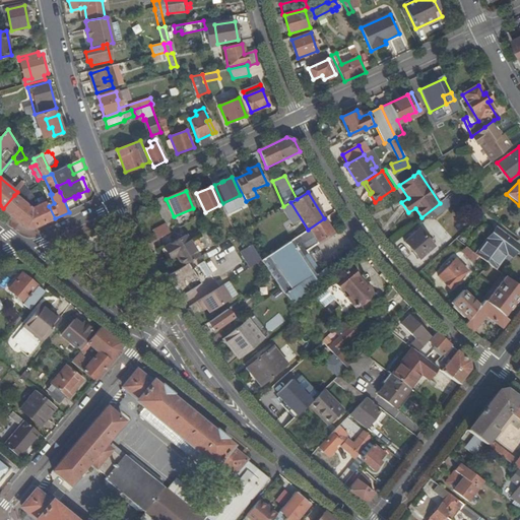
[(49,206),(48,203),(40,206),(39,204),(30,208),(14,195),(3,208),(26,228),(34,229),(55,218),(49,206)]
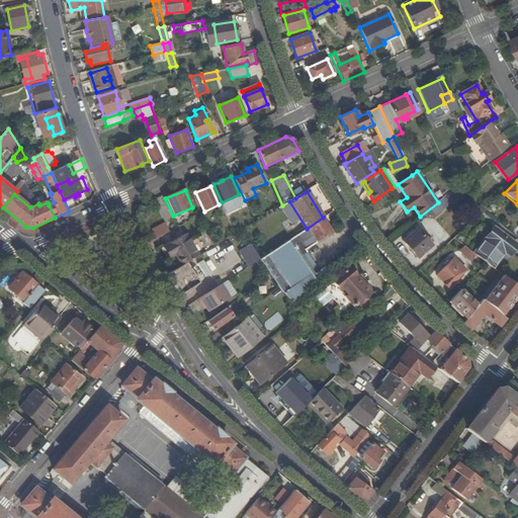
[(363,208),(364,211),(380,199),(378,197),(373,201),(363,208)]
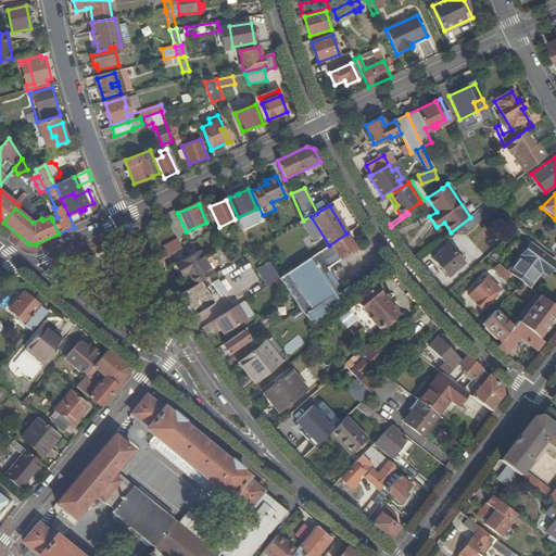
[(328,245),(317,253),(328,268),(356,250),(346,234),(329,245),(328,245)]
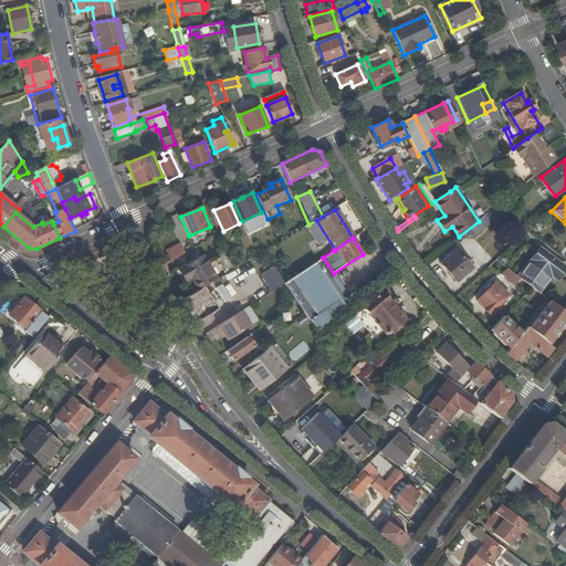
[(171,261),(184,255),(179,245),(167,252),(171,261)]
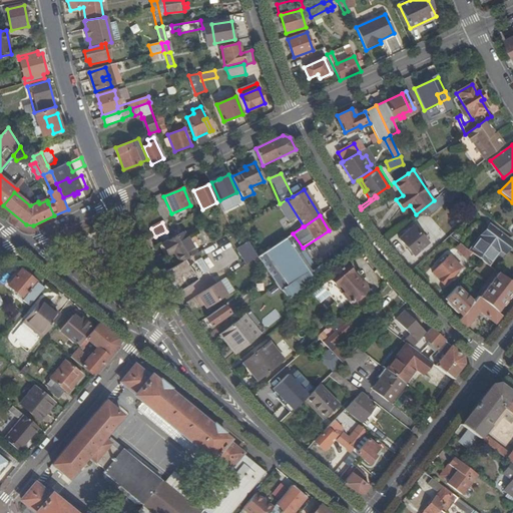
[(428,243),(414,226),(399,239),(413,255),(428,243)]
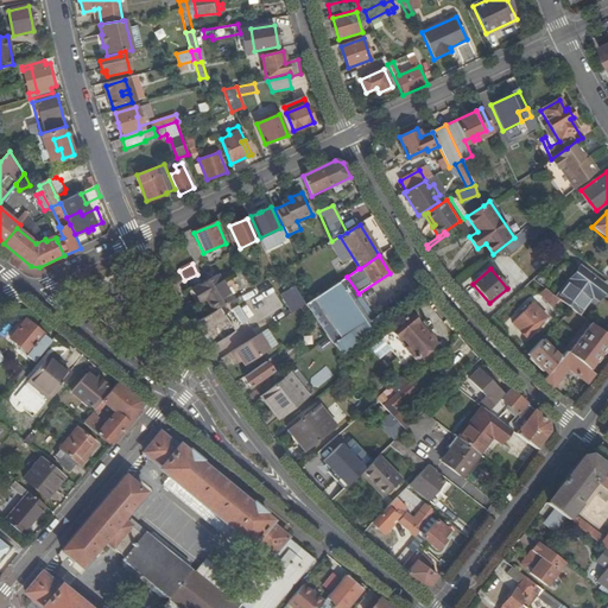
[(558,301),(571,309),(595,279),(581,268),(557,298),(558,301)]
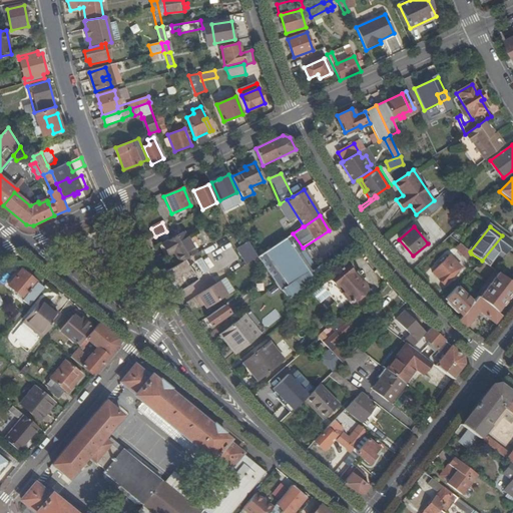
[(194,254),(196,253),(184,232),(161,245),(168,258),(174,253),(180,264),(194,254)]
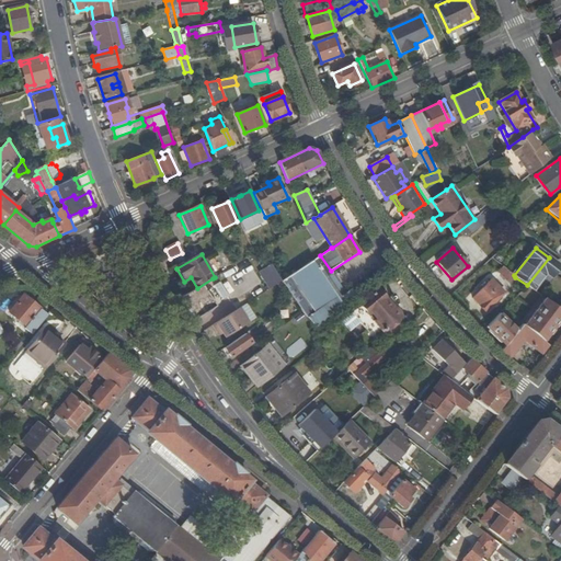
[(320,255),(312,261),(343,306),(356,296),(348,290),(346,293),(331,271),(320,255)]
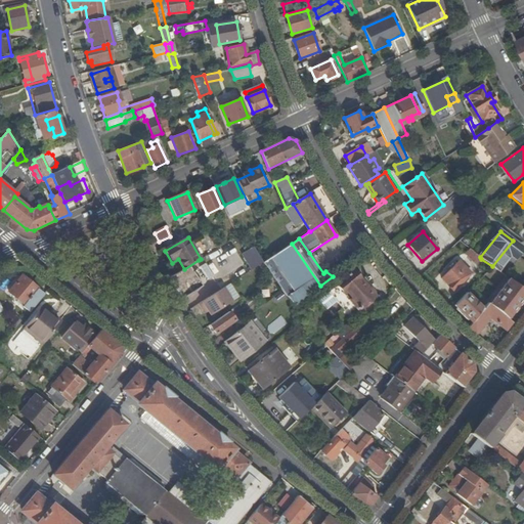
[(496,270),(497,270),(511,254),(516,258),(523,249),(513,241),(492,266),(492,267),(496,270)]
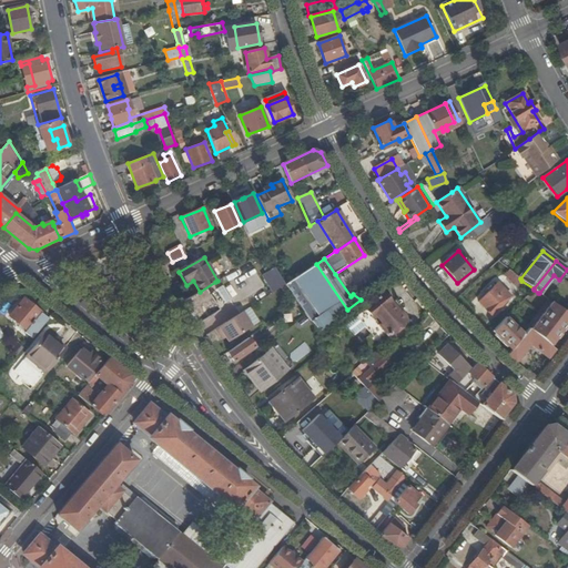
[(316,264),(285,284),(297,303),(306,315),(318,332),(336,320),(347,310),(316,264)]
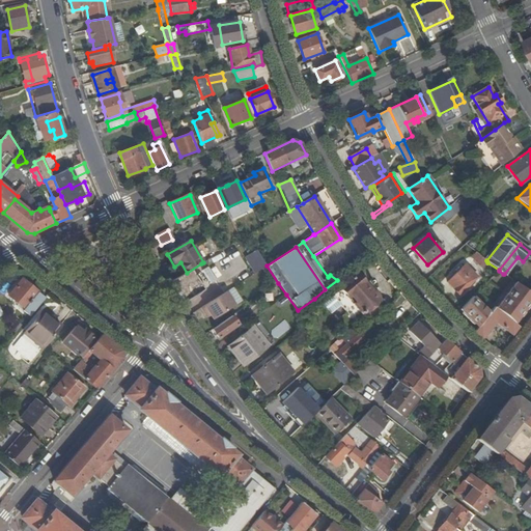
[(254,274),(267,266),(255,250),(243,257),(254,274)]
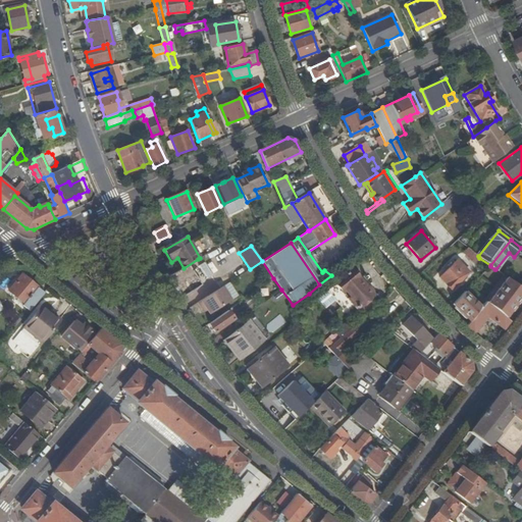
[(474,264),(479,258),(478,256),(468,249),(463,255),(474,264)]
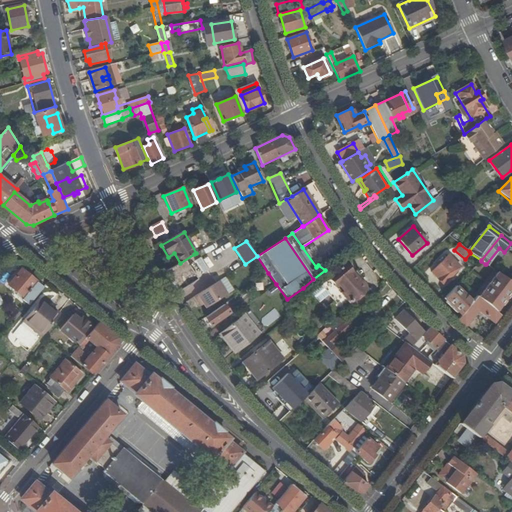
[(180,263),(166,271),(179,291),(198,279),(191,268),(195,265),(192,261),(197,258),(194,254),(180,263)]
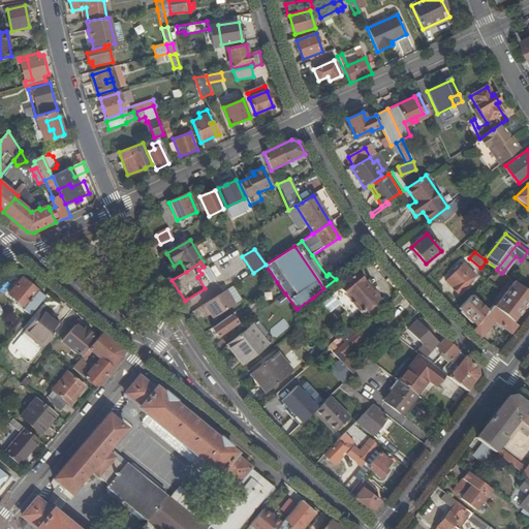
[(475,277),(469,270),(466,267),(463,263),(445,281),(458,294),(475,277)]
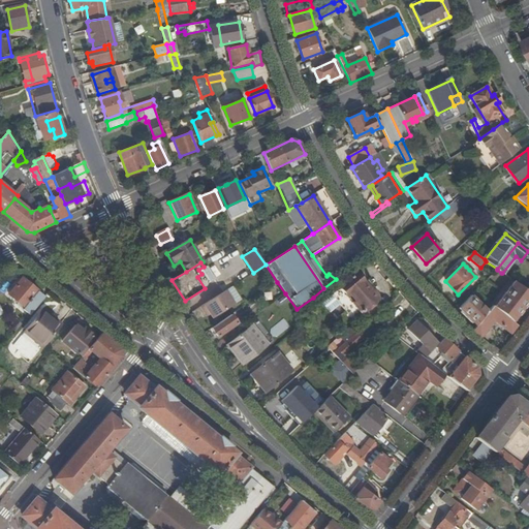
[(232,283),(248,274),(245,268),(229,278),(232,283)]
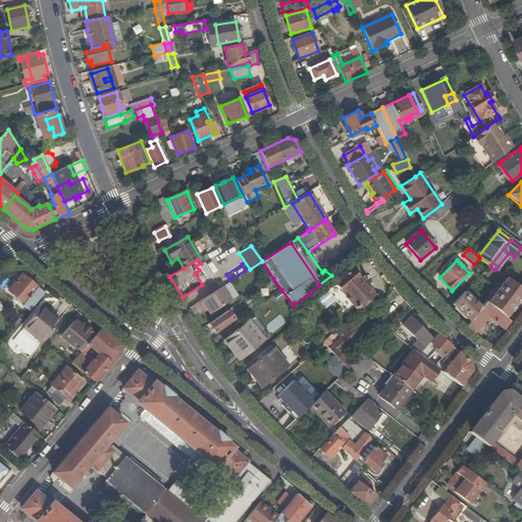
[(490,266),(483,272),(487,276),(489,274),(494,269),(490,266)]
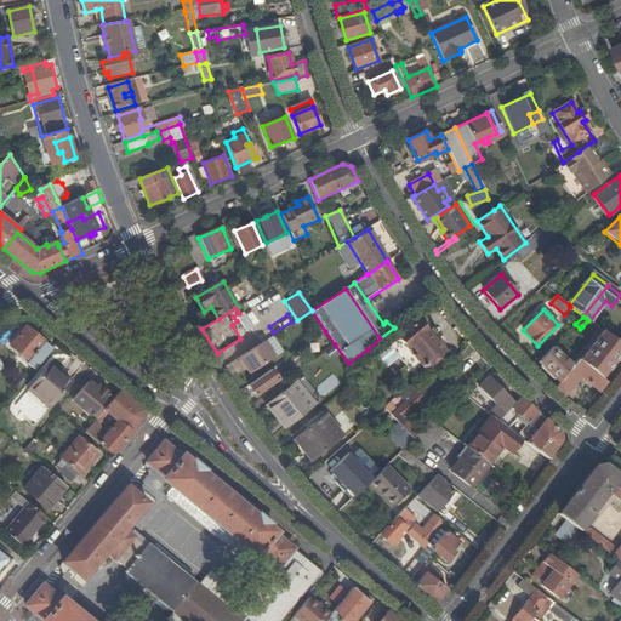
[(444,351),(419,319),(399,336),(408,347),(410,345),(417,354),(415,355),(425,368),(444,351)]
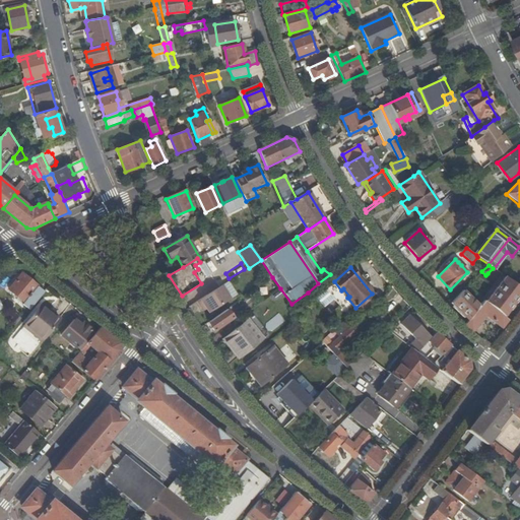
[(493,268),(488,273),(494,279),(499,274),(493,268)]
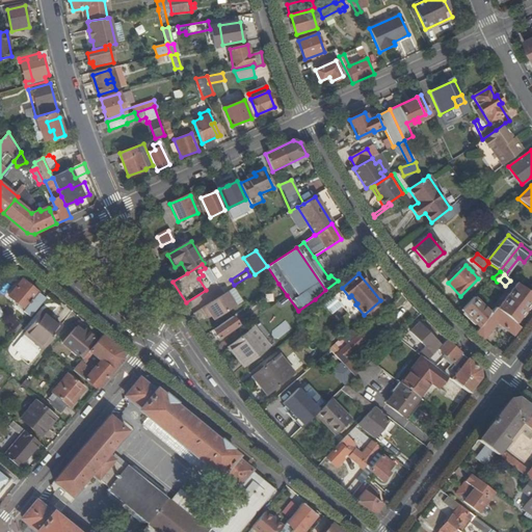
[(30,317),(46,298),(23,281),(9,297),(19,304),(25,310),(24,311),(30,317)]
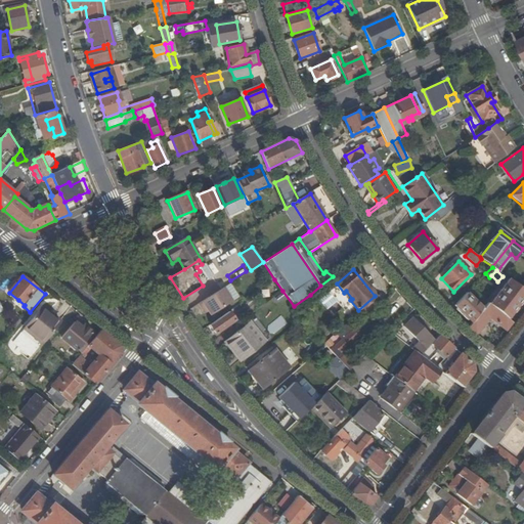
[(346,291),(344,293),(337,284),(323,294),(333,304),(341,298),(354,313),(358,310),(350,300),(352,299),(346,291)]
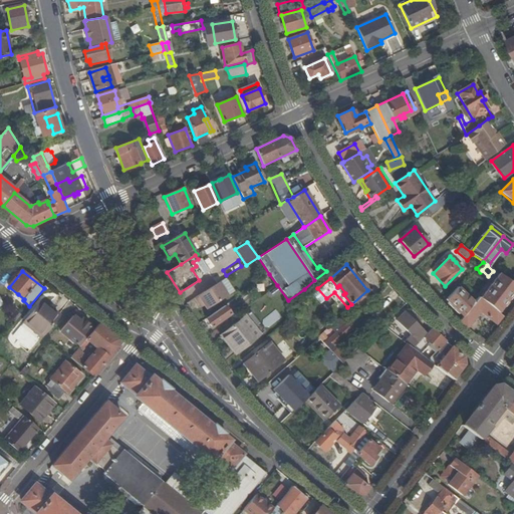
[(476,295),(478,297),(483,301),(488,295),(472,282),(462,294),(465,297),(457,306),(465,312),(476,295)]
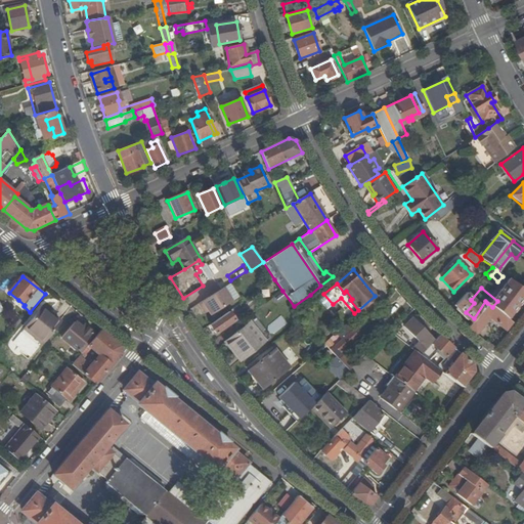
[(499,303),(508,310),(509,310),(520,295),(512,288),(499,303)]
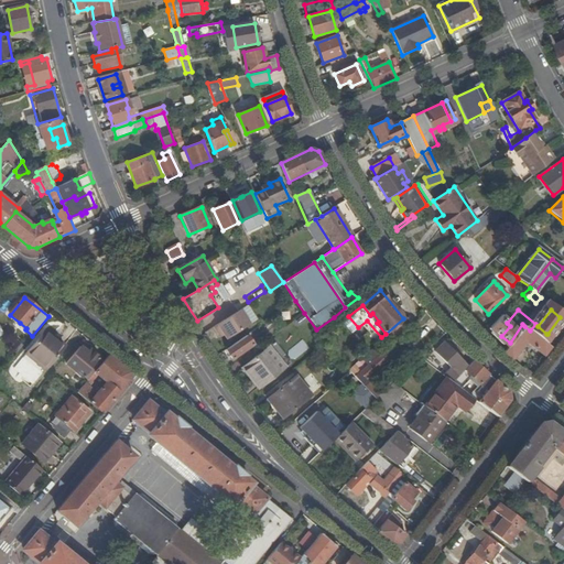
[(248,325),(238,312),(212,329),(217,336),(219,334),(224,340),(248,325)]
